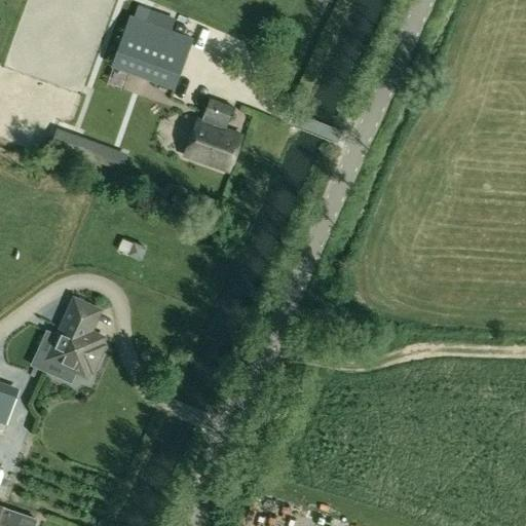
[(174,90),(183,67),(192,39),(129,15),(111,68),(174,90)]
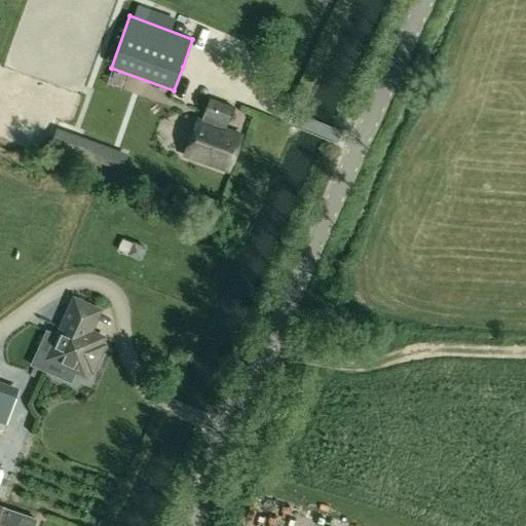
[(202,116),(228,125),(234,107),(209,98),(202,116)]
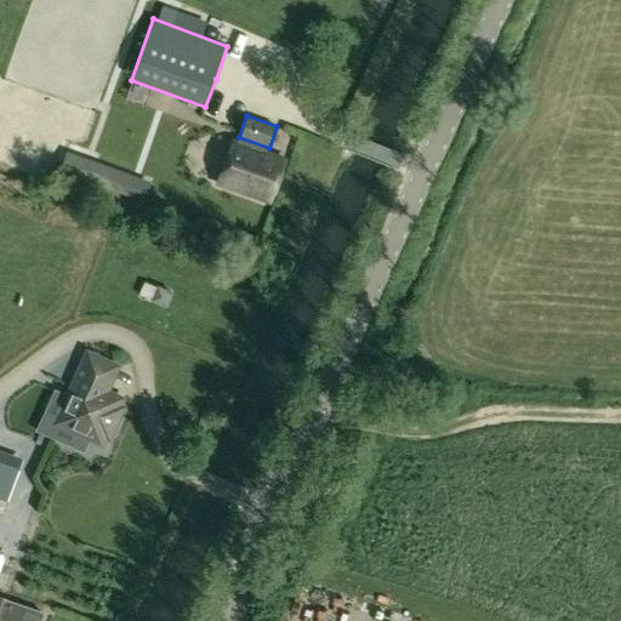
[(218,184),(269,203),(285,160),(234,142),(218,184)]
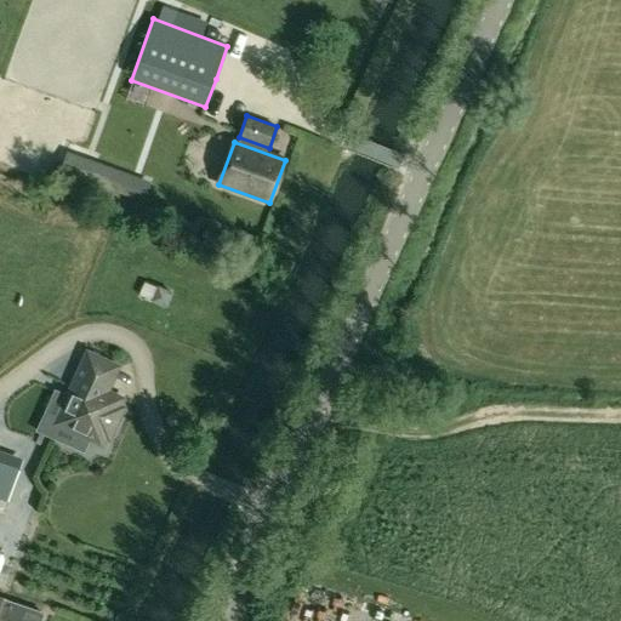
[(127,195),(135,177),(98,164),(91,182),(127,195)]
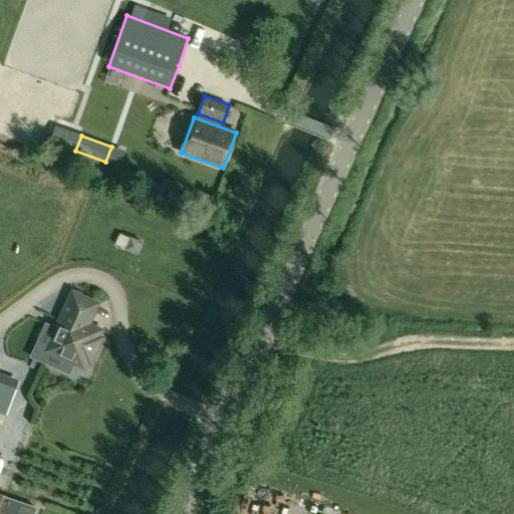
[(85,361),(91,359),(96,348),(94,343),(100,330),(86,324),(85,324),(83,319),(90,317),(96,303),(72,292),(46,350),(83,367),(85,361)]
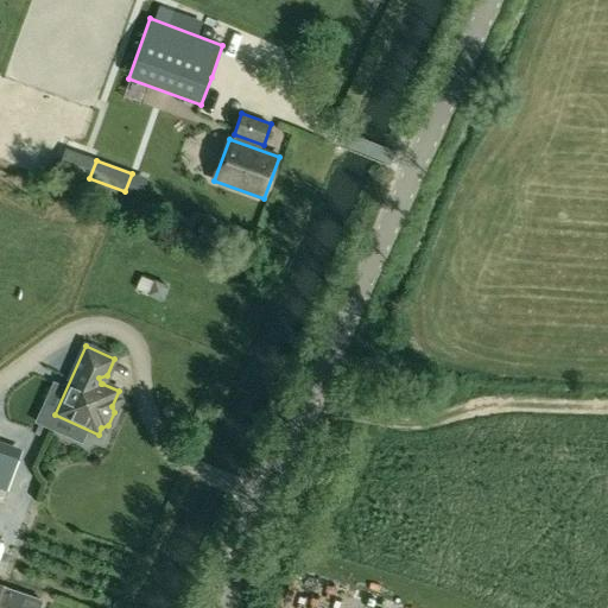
[(0,488),(8,492),(24,450),(0,441),(0,488)]
